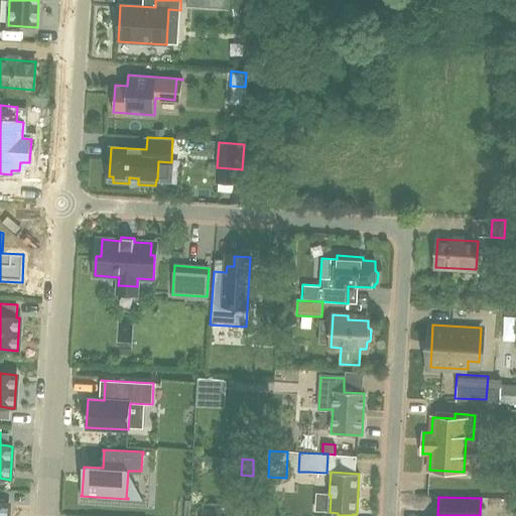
[(0,515),(7,515),(8,503),(0,502),(0,515)]
